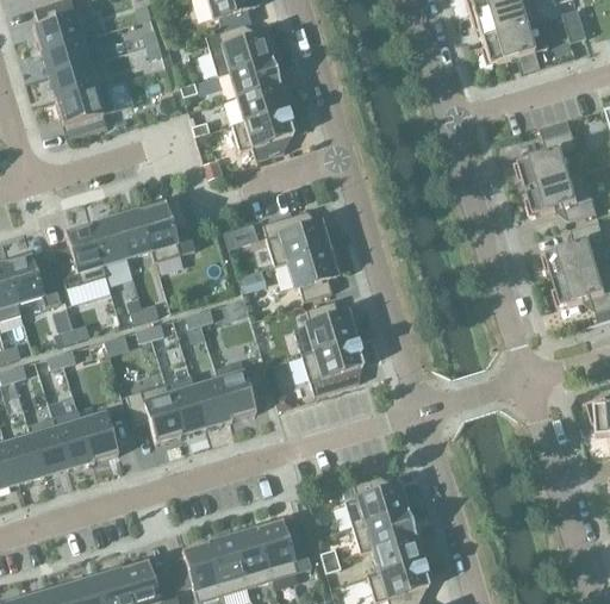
[(37,24),(32,25),(39,50),(92,35),(85,10),(74,12),(70,0),(67,0),(33,10),(37,24)]
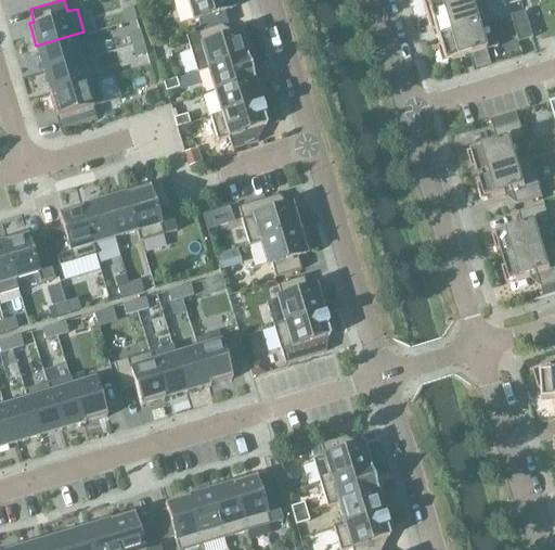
[(78,0),(82,13),(119,1),(119,0),(78,0)]
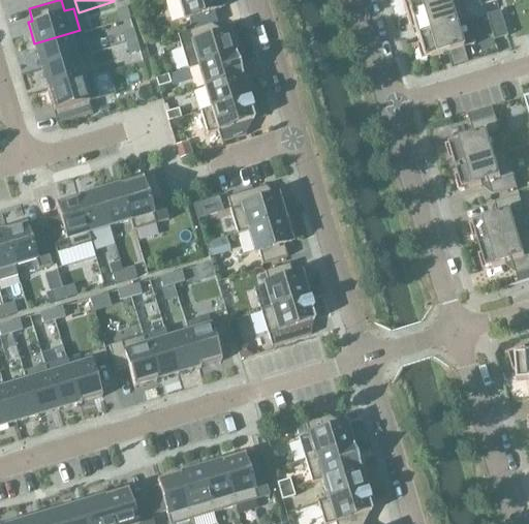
[(179,0),(184,16),(189,14),(192,27),(213,21),(218,19),(214,6),(221,4),(220,0),(179,0)]
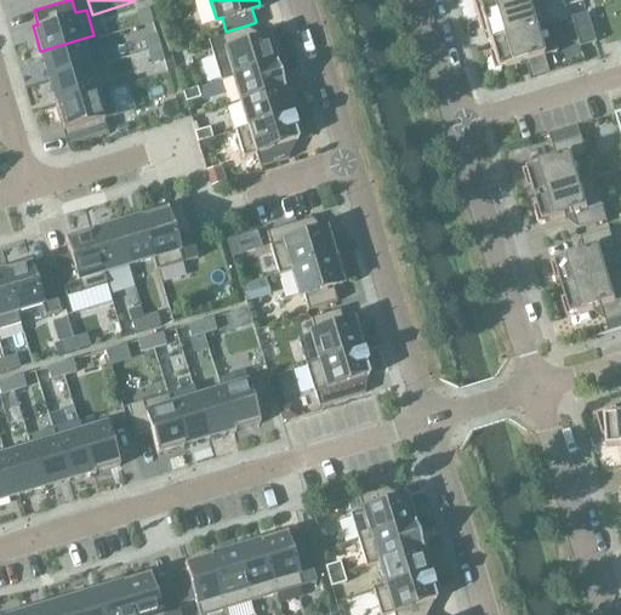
[(473,0),(477,13),(519,0),(473,0)]
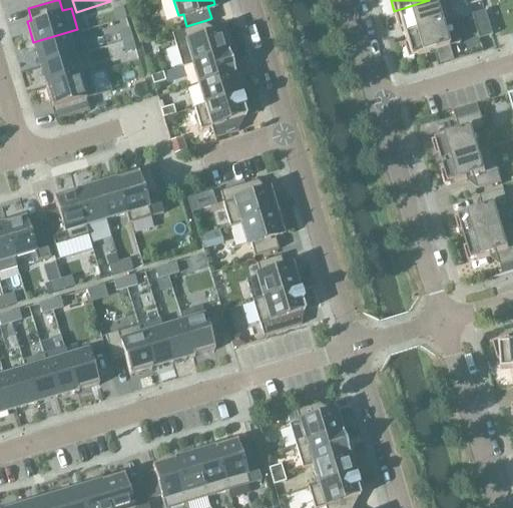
[(429,0),(394,11),(399,25),(402,24),(404,32),(442,21),(453,17),(448,0),(429,0)]
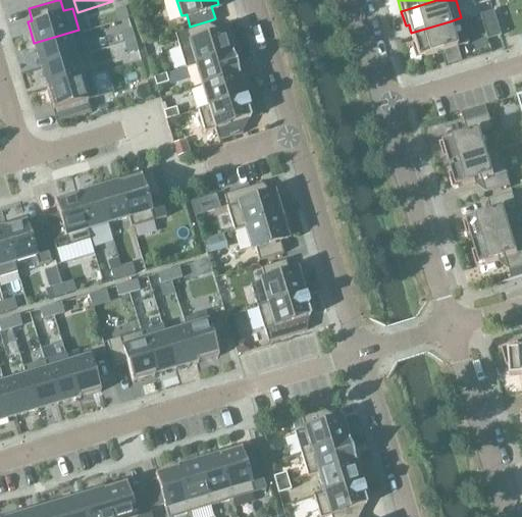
[(125,4),(115,7),(118,17),(128,14),(125,4)]
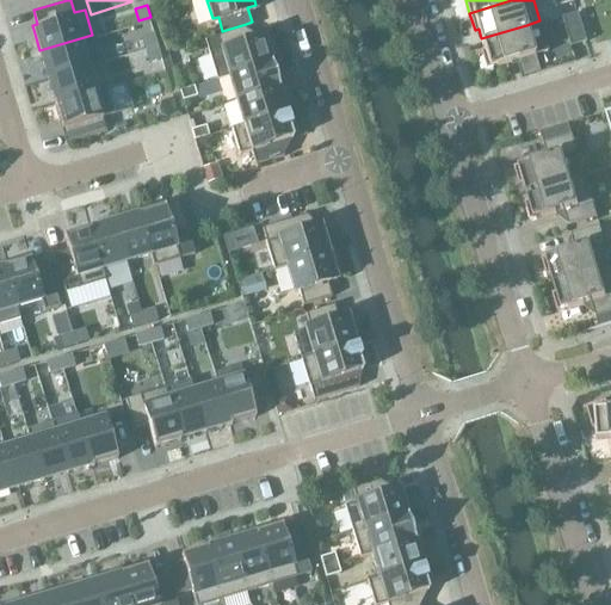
[(576,8),(561,13),(571,42),(586,37),(576,8)]
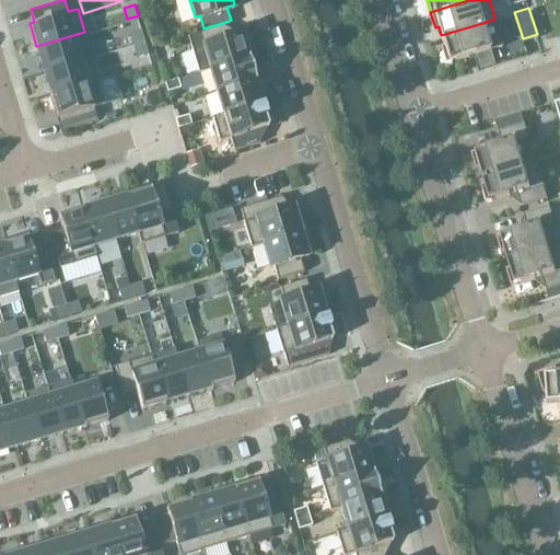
[(443,43),(440,44),(444,60),(502,43),(494,19),(482,23),(441,35),(443,43)]
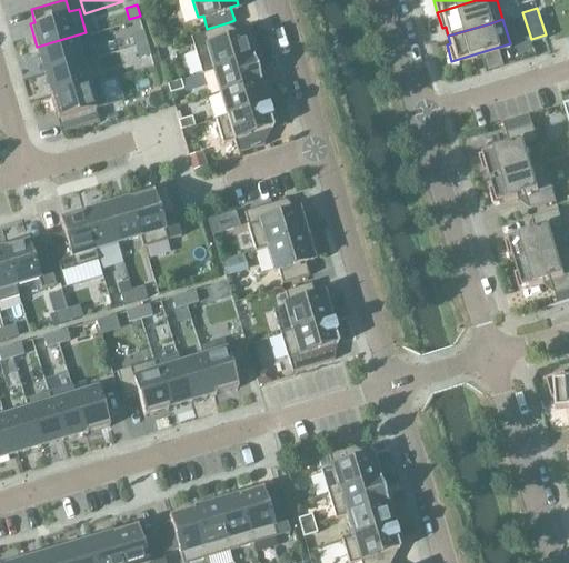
[(207,29),(191,33),(201,70),(202,71),(213,68),(213,67),(255,54),(253,53),(252,53),(246,31),(233,34),(229,22),(207,29)]
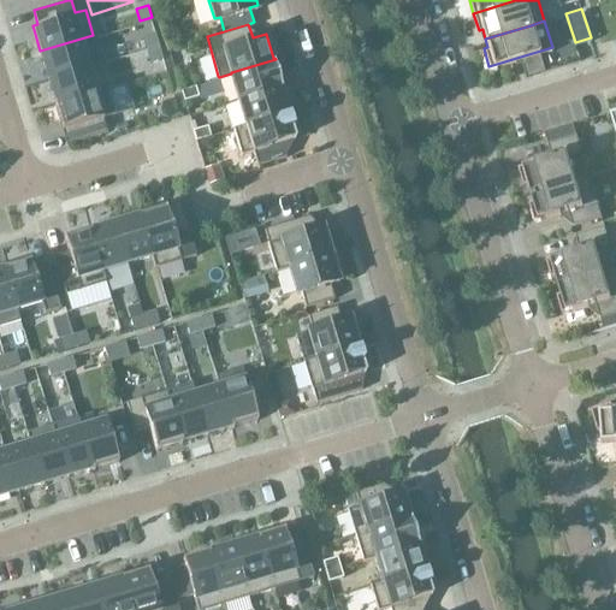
[(155,30),(143,34),(147,46),(159,42),(155,30)]
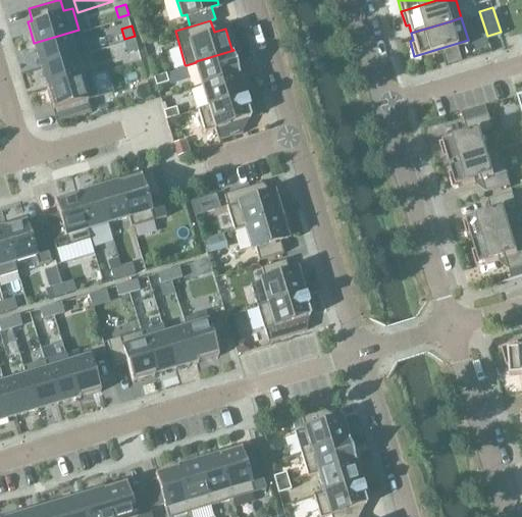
[(79,30),(34,43),(34,44),(35,44),(41,64),(75,54),(85,51),(79,30)]
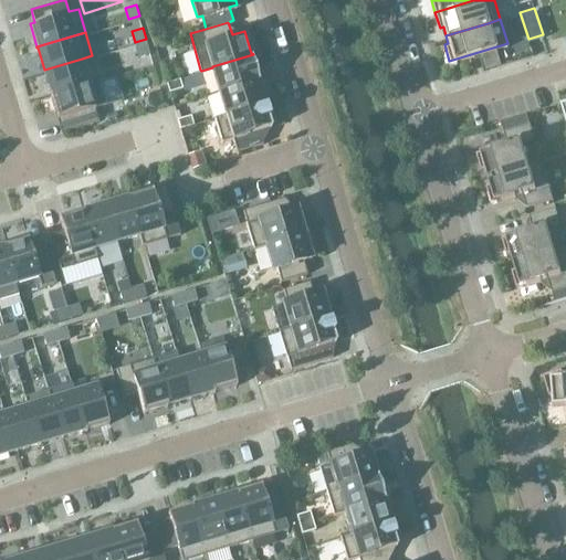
[(146,39),(135,42),(139,53),(149,50),(146,39)]
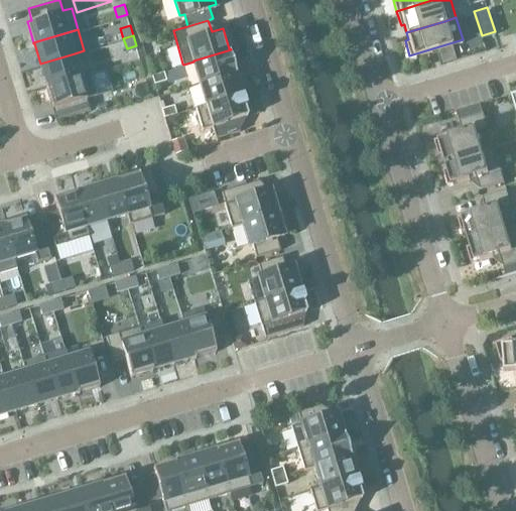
[(231,49),(194,60),(194,61),(200,82),(237,71),(231,49)]
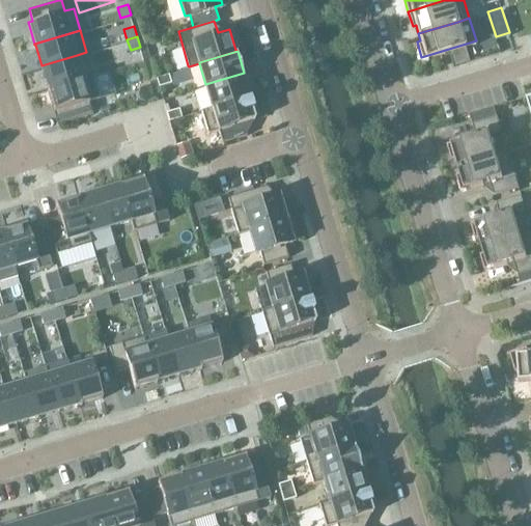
[(77,55),(42,65),(48,86),(47,86),(48,87),(83,77),(77,55)]
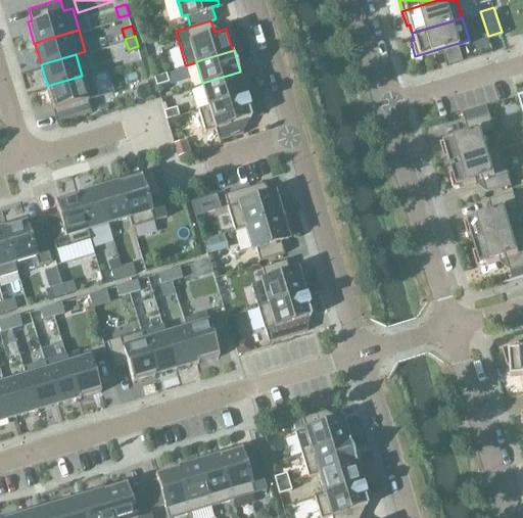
[(153,74),(156,83),(169,79),(167,71),(153,74)]
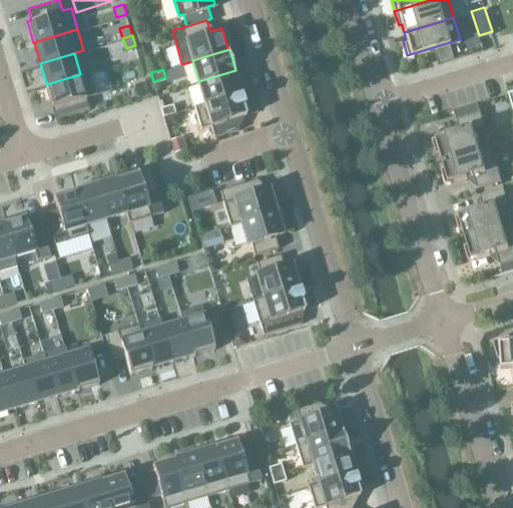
[(235,70),(198,81),(204,101),(240,91),(234,71),(235,70)]
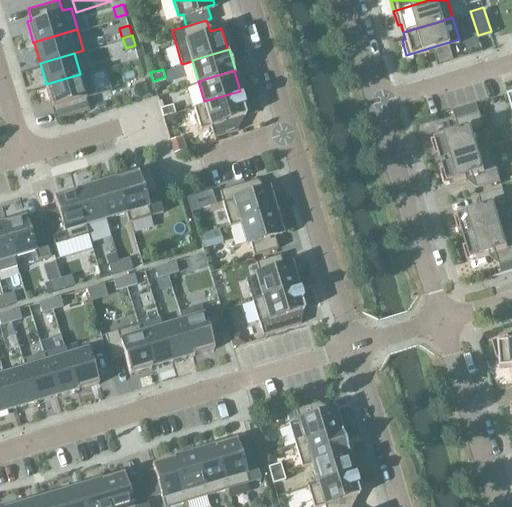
[(80,74),(46,84),(49,96),(49,97),(55,117),(89,107),(86,95),(96,92),(89,71),(80,74)]
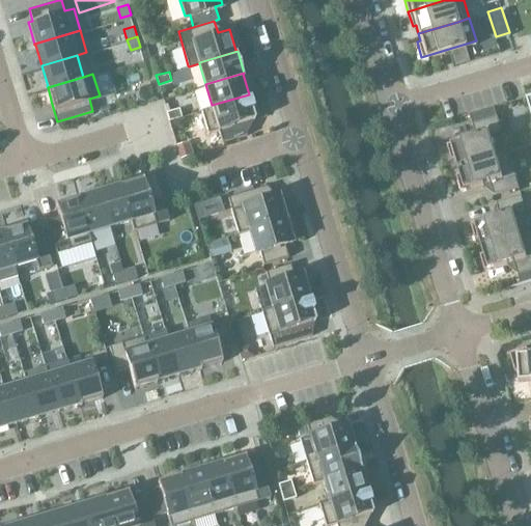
[(212,105),(201,108),(208,131),(219,128),(222,140),(247,133),(244,120),(255,116),(249,94),(212,105)]
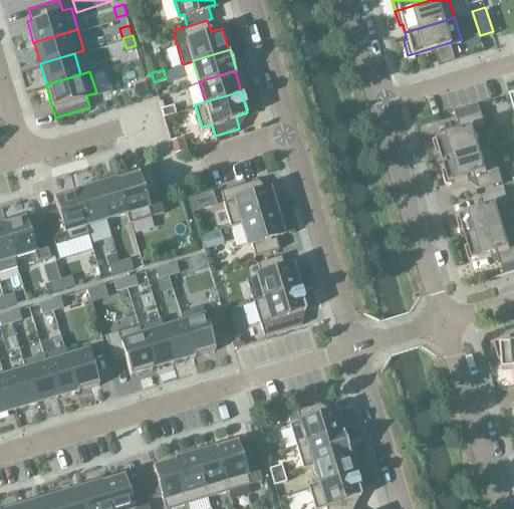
[(173,102),(162,105),(161,106),(164,114),(176,111),(173,102)]
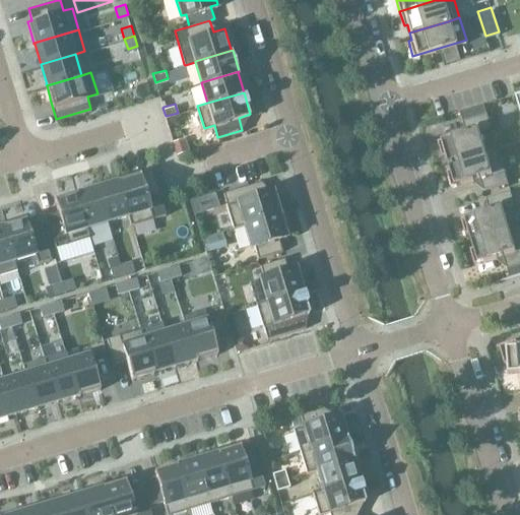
[(446,153),(448,161),(486,149),(486,148),(480,127),(492,124),(488,111),(463,118),(467,130),(438,138),(443,154),(446,153)]
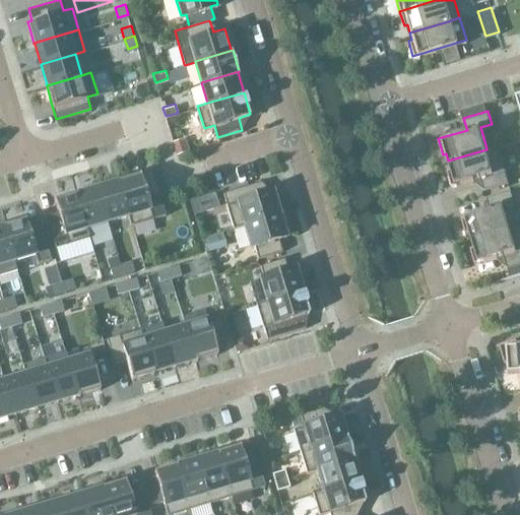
[(450,168),(447,169),(452,184),(480,176),(484,188),(509,180),(498,144),(486,148),(486,149),(448,161),(450,168)]
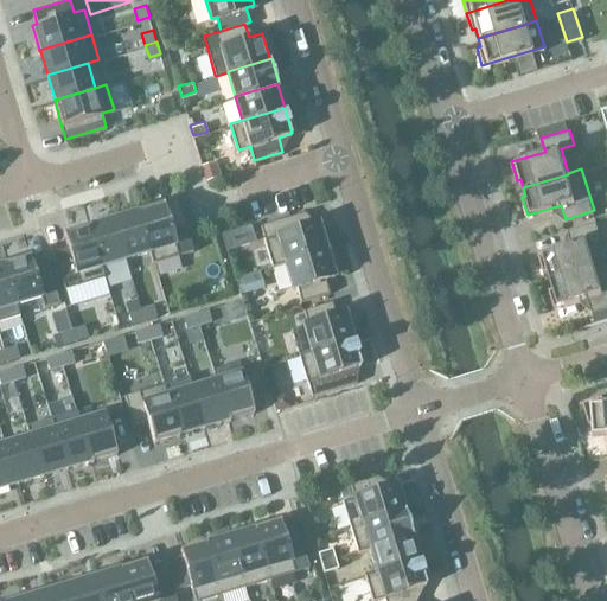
[(153,204),(139,209),(151,249),(154,260),(179,253),(193,248),(186,225),(178,196),(153,203),(153,204)]
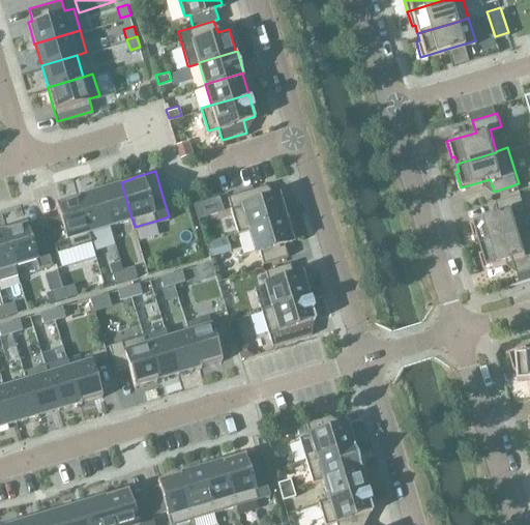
[(120,183),(99,190),(110,224),(131,217),(121,182),(120,182),(120,183)]
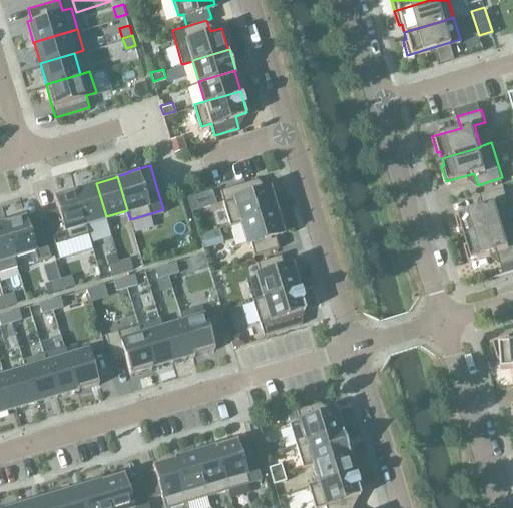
[(223,199),(230,222),(239,219),(280,207),(276,194),(272,195),(269,186),(262,188),(259,176),(220,188),(223,199)]
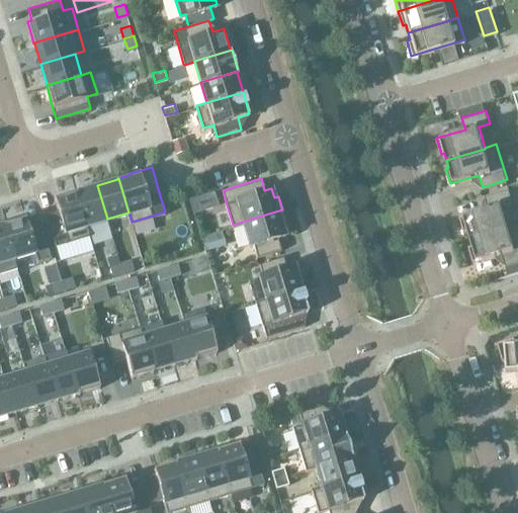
[(77,190),(76,190),(86,225),(107,219),(97,185),(77,191),(77,190)]
